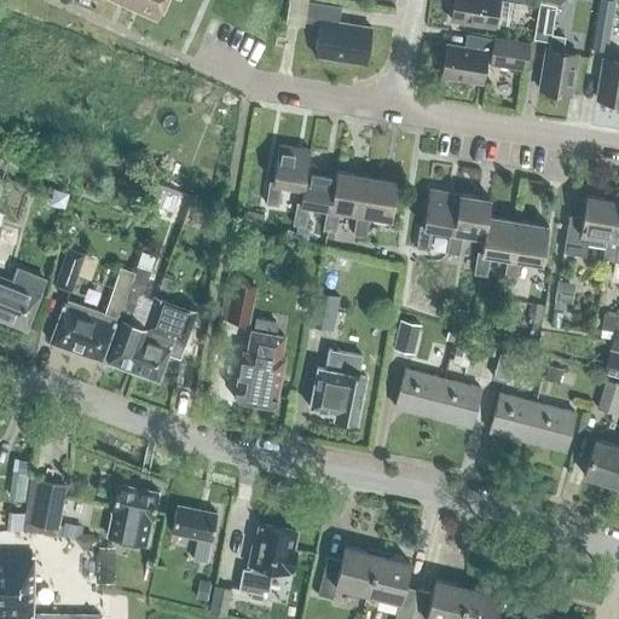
[(131,0),(128,7),(156,19),(165,0),(177,0),(178,0),(131,0)]
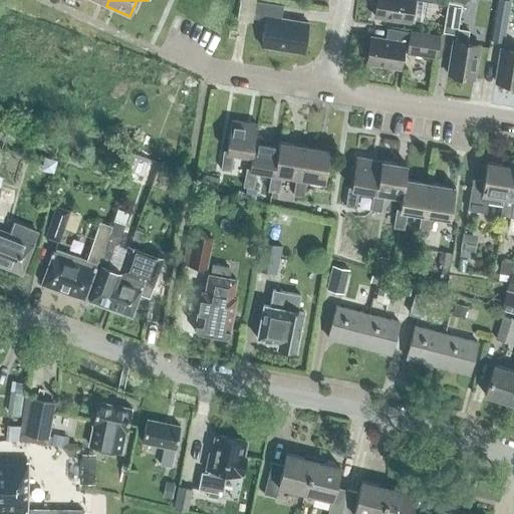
[(442,0),(375,0),(373,16),(410,22),(413,0),(416,0),(442,4),(442,0)]
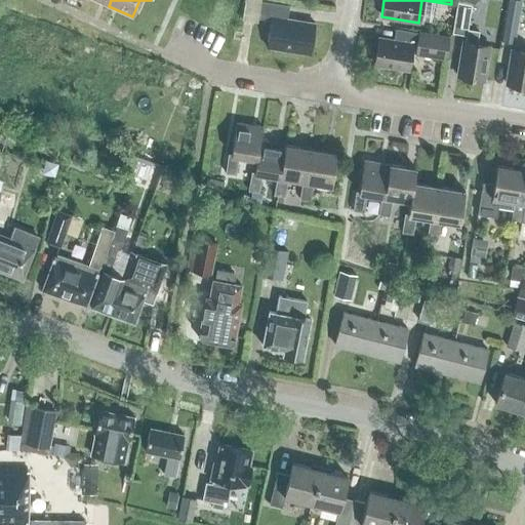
[(508,0),(501,42),(515,44),(521,0),(508,0)]
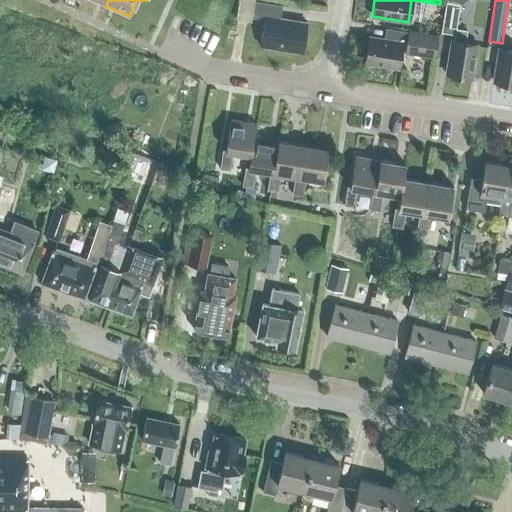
[(281,5),(253,1),(251,18),(263,20),(259,46),(301,53),(306,23),(279,19),(281,5)]
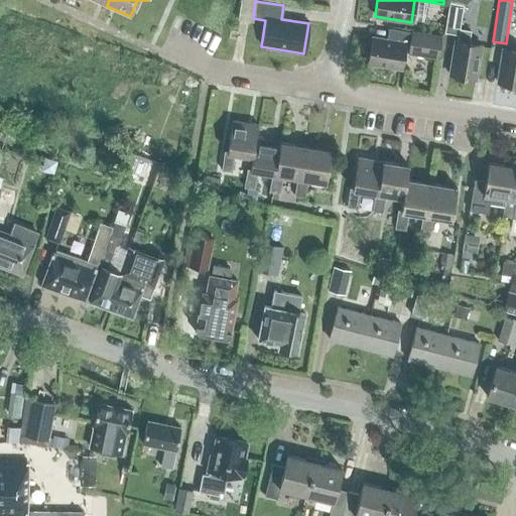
[(459,29),(463,5),(450,3),(448,3),(443,33),(457,35),(457,41),(454,41),(448,75),(475,79),(480,45),(468,43),(470,30),(459,29)]
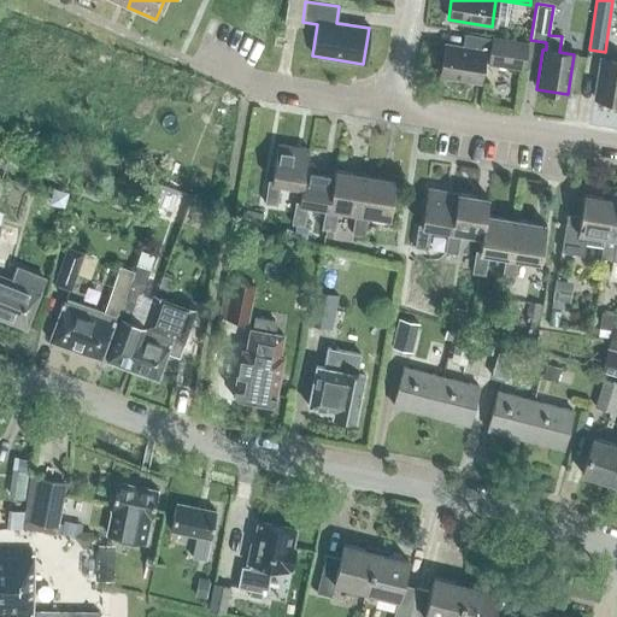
[(487,64),(523,70),(527,43),(487,37),(485,52),(444,45),(439,76),(479,82),(482,63),(487,63),(487,64)]
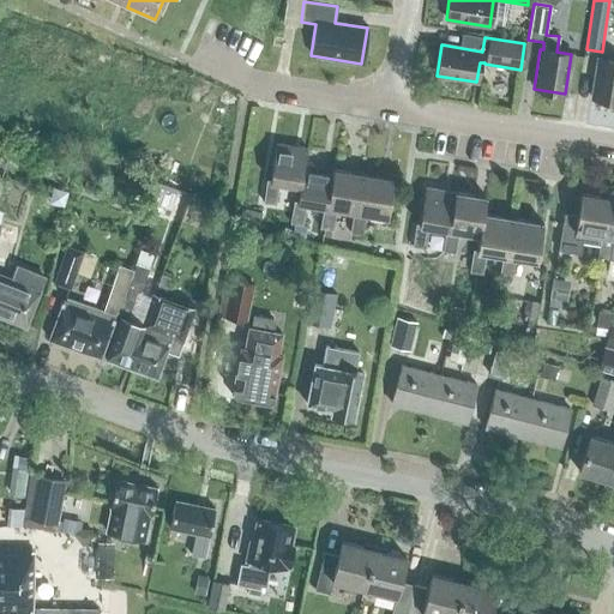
[(613,60),(597,59),(591,98),(613,102),(613,60)]
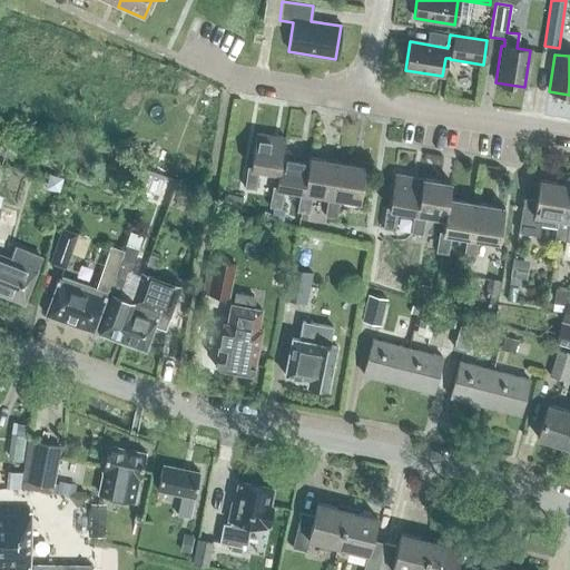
[(282,154),(284,138),(255,134),(251,168),(247,167),(244,188),(255,189),(258,170),(277,174),(278,174),(282,154)]
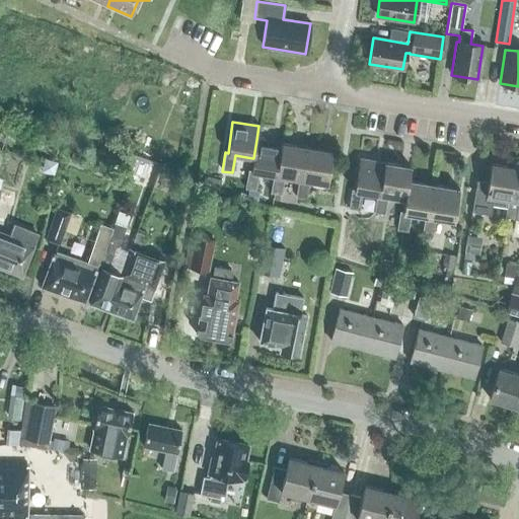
[(253,158),(252,158),(250,170),(247,170),(244,189),(255,191),(258,172),(273,175),(276,175),(281,144),(256,140),(253,158)]
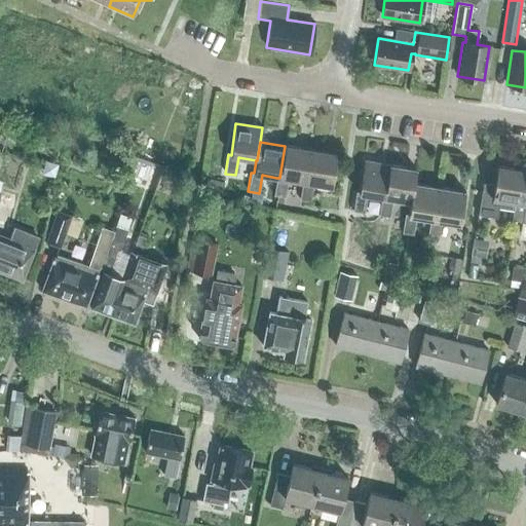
[(279,178),(276,178),(273,195),(285,197),(288,180),(302,182),(305,182),(310,150),(285,146),(279,178)]
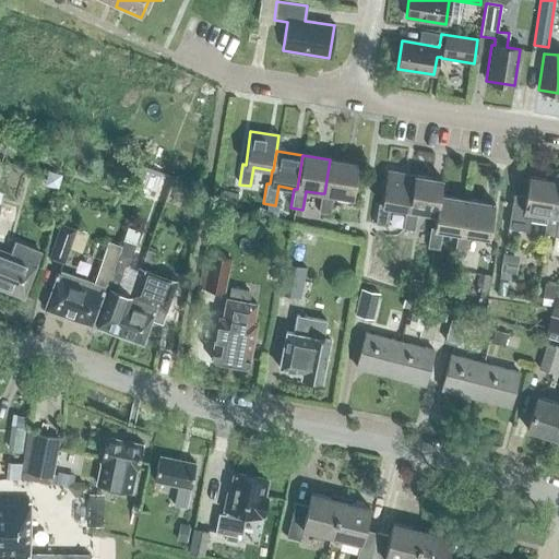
[(324,193),(321,193),(318,212),(330,214),(332,195),(353,198),(358,164),(330,159),(324,193)]
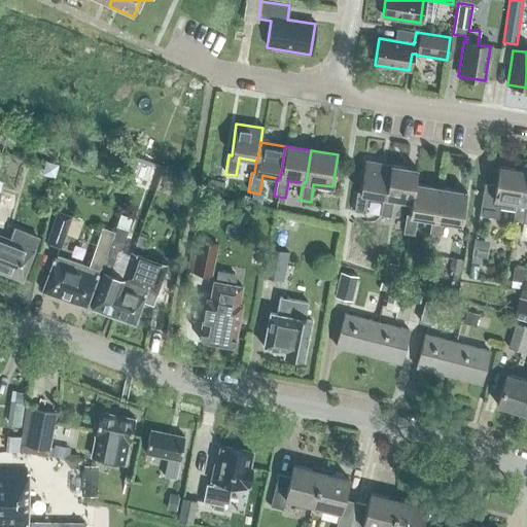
[(385,199),(390,166),(364,161),(359,192),(356,192),(353,212),(364,214),(367,196),(382,198),(385,199)]
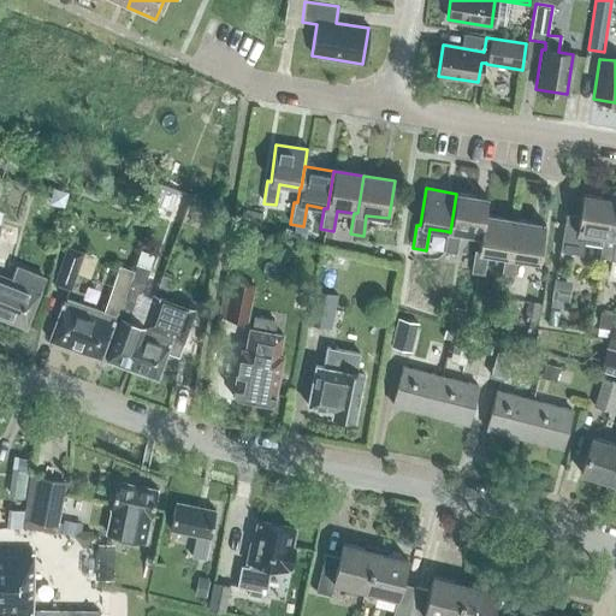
[(450,232),(446,231),(443,253),(456,255),(460,234),(480,237),(484,214),(485,214),(487,199),(456,194),(450,232)]
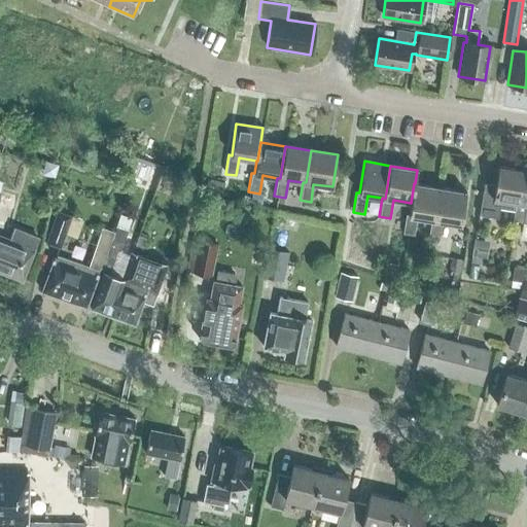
[(519,203),(524,171),(498,166),(494,185),(484,183),(479,215),(497,218),(499,208),(514,211),(516,203),(519,203)]
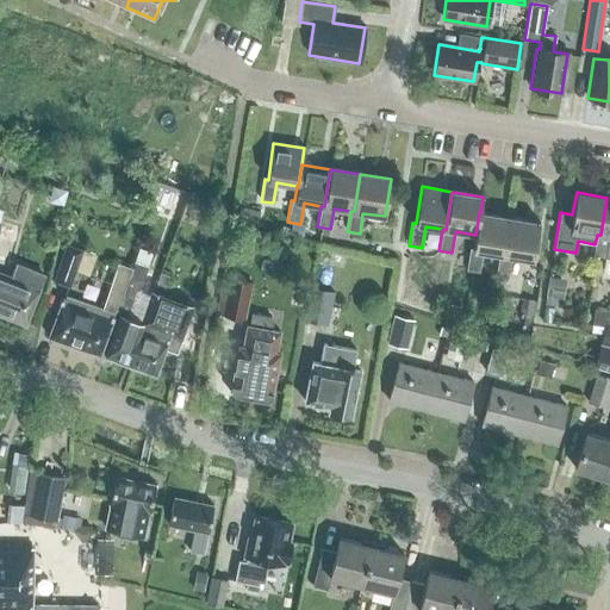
[(609,198),(607,198),(601,235),(597,235),(595,244),(593,255),(609,257),(609,198)]
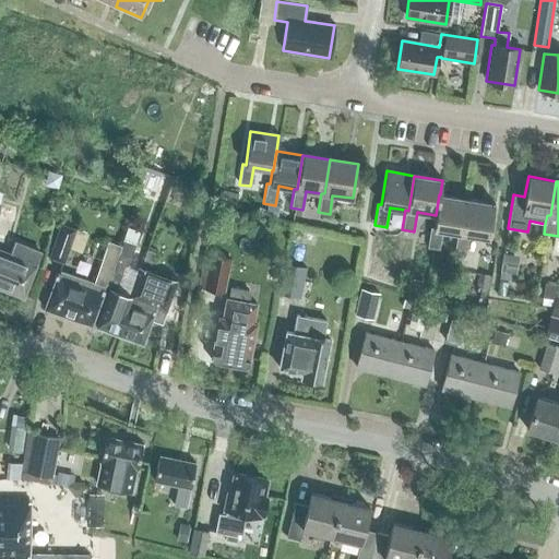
[(436,215),(433,228),(430,228),(427,248),(439,250),(441,230),(458,234),(461,234),(466,199),(440,194),(439,194),(436,215)]
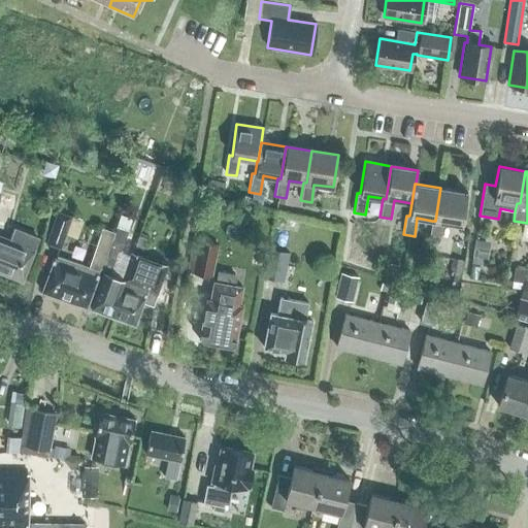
[(466,192),(440,188),(435,221),(432,221),(429,238),(439,240),(442,222),(461,225),(466,192)]
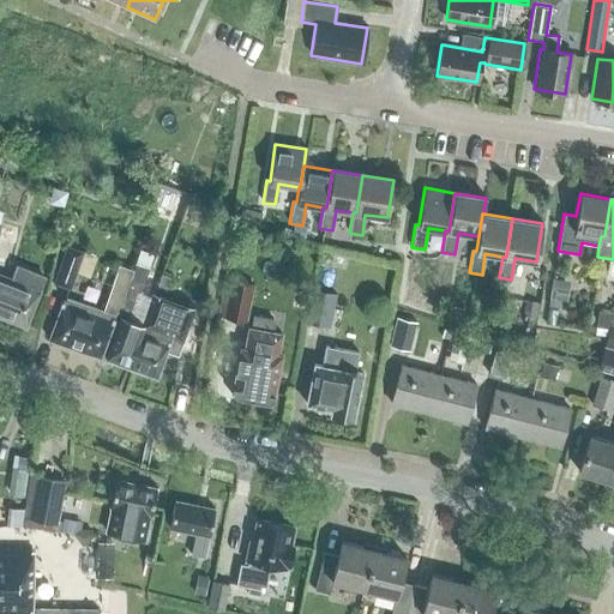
[(82,253),(66,247),(53,283),(68,289),(82,253)]
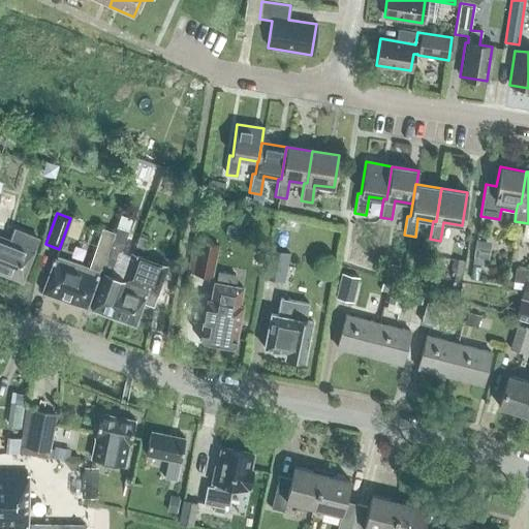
[(115,234),(113,232),(99,272),(103,273),(90,310),(110,316),(123,280),(121,280),(112,277),(123,245),(129,226),(118,222),(115,234)]
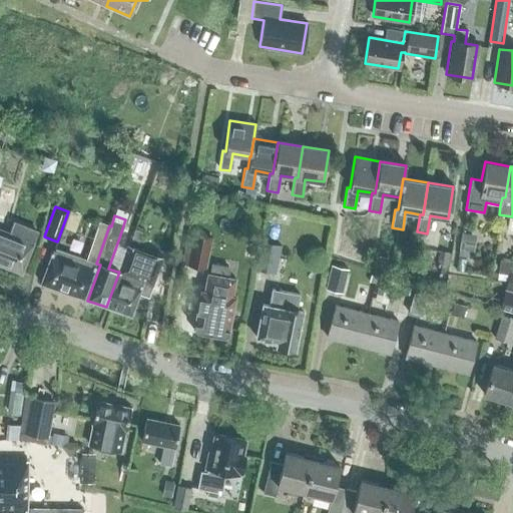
[(0,265),(21,274),(38,229),(13,219),(8,232),(0,229),(0,265)]
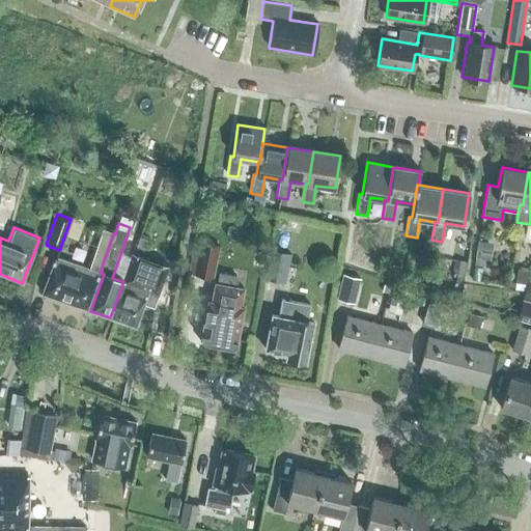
[(100,273),(113,233),(102,229),(88,269),(55,257),(42,294),(86,309),(100,273)]
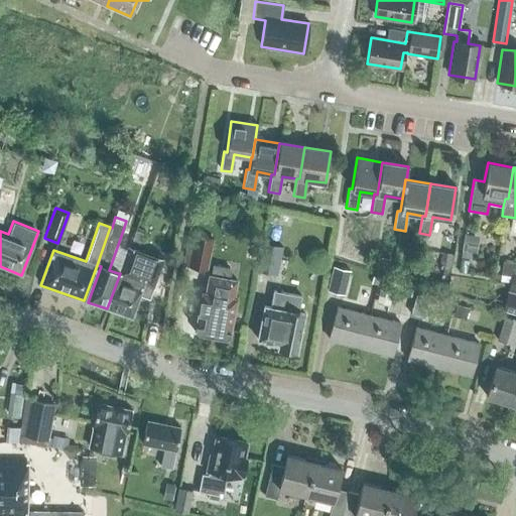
[(143,234),(135,231),(130,240),(139,244),(143,234)]
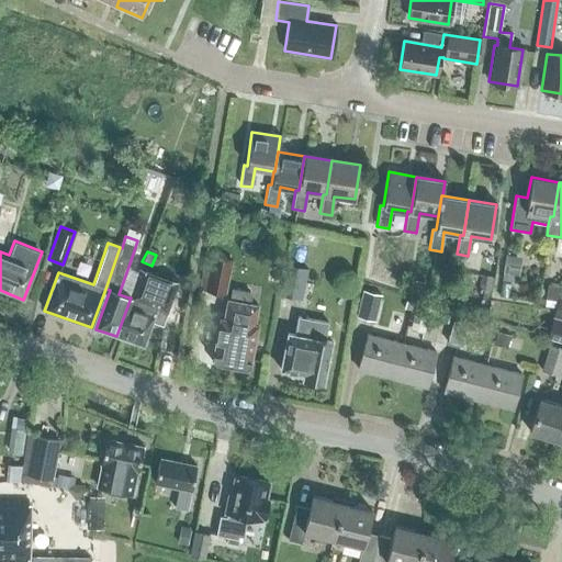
[(232,260),(211,256),(204,292),(225,296),(232,260)]
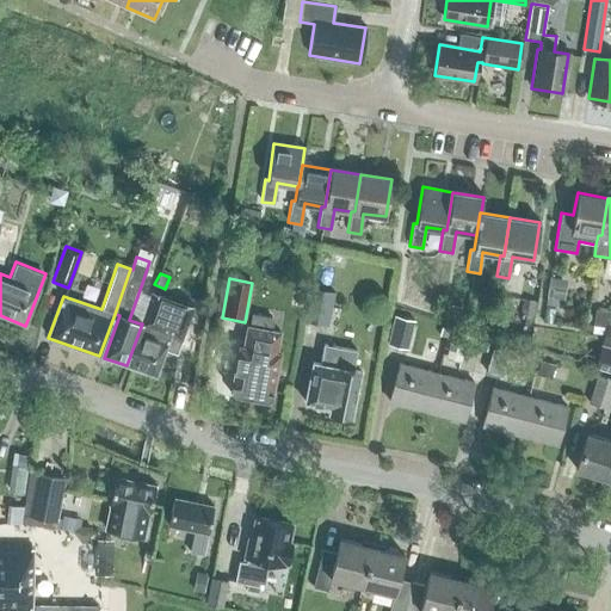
[(566,282),(549,278),(547,296),(563,300),(566,282)]
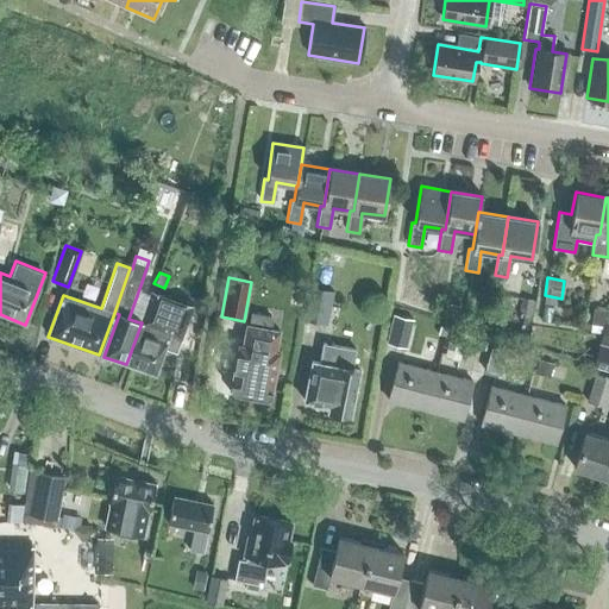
[(333,292),(309,288),(303,320),(327,325),(333,292)]
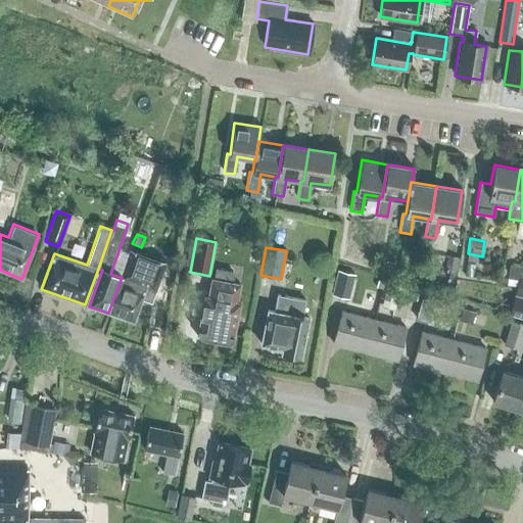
[(122,277),(108,313),(133,322),(145,287),(154,290),(163,263),(130,250),(120,277),(122,277)]
